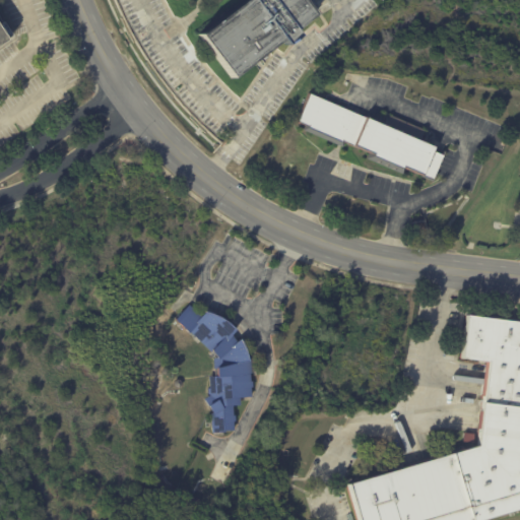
[(304,0),(315,14),(295,29),(300,36),(298,37),(298,38),(288,44),(286,46),(282,40),(231,78),(198,35),(243,0),(304,0)]
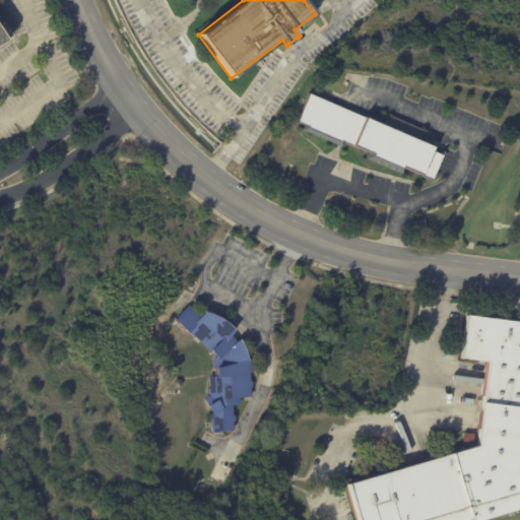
[(0,17),(12,36),(0,44),(0,17)]
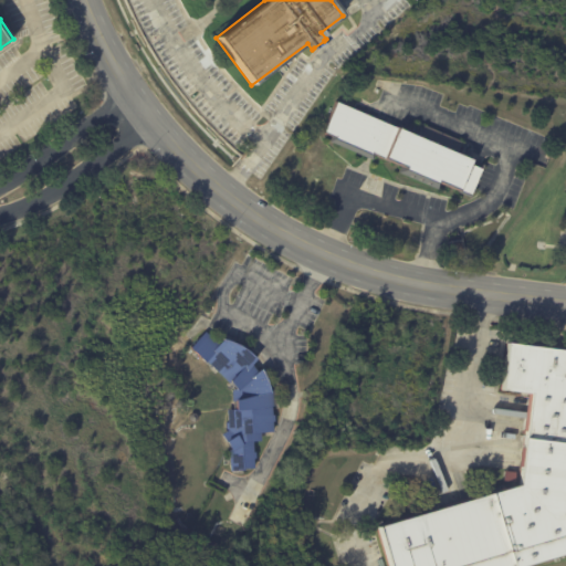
[(355,109),(420,138),(426,125),(462,142),(457,154),(473,161),(472,165),(484,170),(472,199),(459,192),(459,191),(441,184),(439,190),(399,173),(401,167),(376,155),(374,160),(329,142),(332,136),(324,133),(337,102),(355,109)]
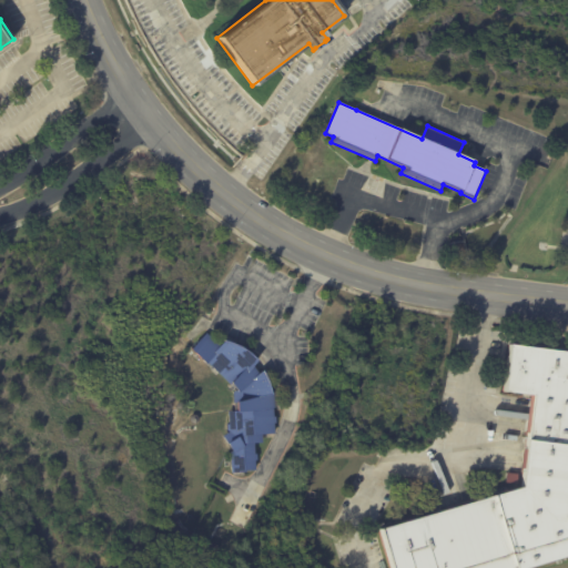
[(212,340),(220,346),(223,343),(224,341),(236,345),(243,348),(249,353),(259,361),(253,367),(259,374),(263,372),(267,379),(270,384),(272,394),(274,393),(275,408),(274,408),(274,417),(276,417),(276,424),(274,424),(275,435),(262,435),(263,444),(254,444),(255,455),(257,455),(257,462),(255,462),(256,470),(246,472),(246,473),(231,474),(230,455),(232,453),(223,437),(227,434),(226,425),(229,425),(227,413),(236,412),(236,409),(234,409),(233,393),(236,393),(208,363),(205,365),(191,351),(205,333),(212,340)]
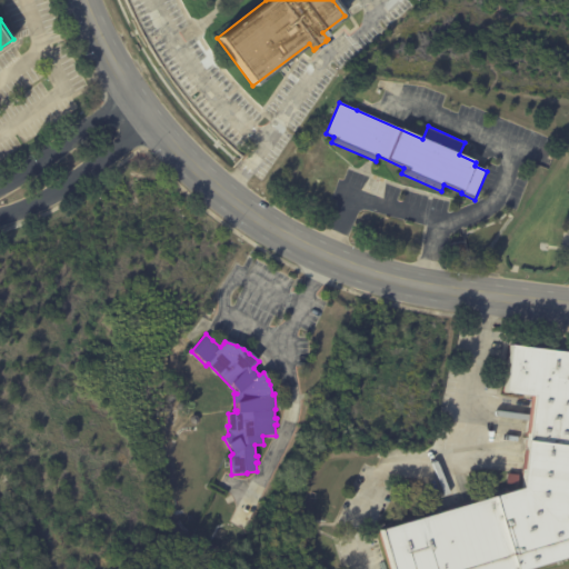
[(568,352),(568,558),(533,568),(388,568),(377,532),(520,489),(522,470),(519,469),(521,450),(526,450),(527,435),(525,433),(529,396),(503,393),(509,346),(568,352)]
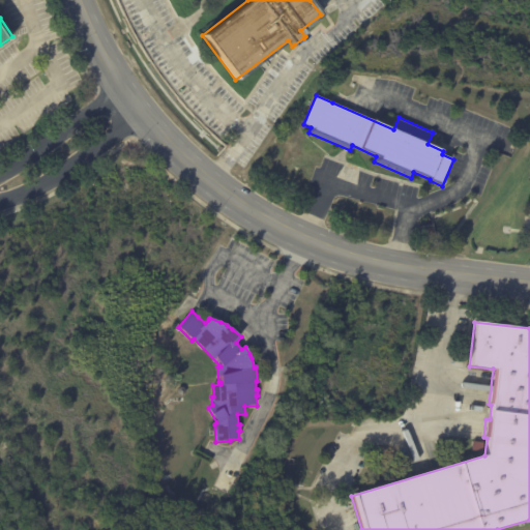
[(483,446),(483,452),(472,451),(473,441),(484,442),(483,446)]
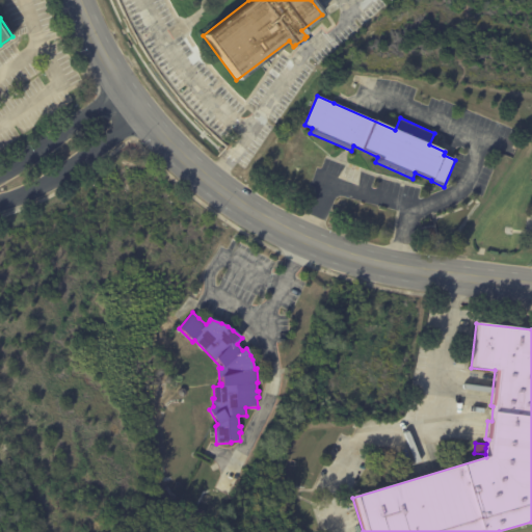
All buildings are outlined.
